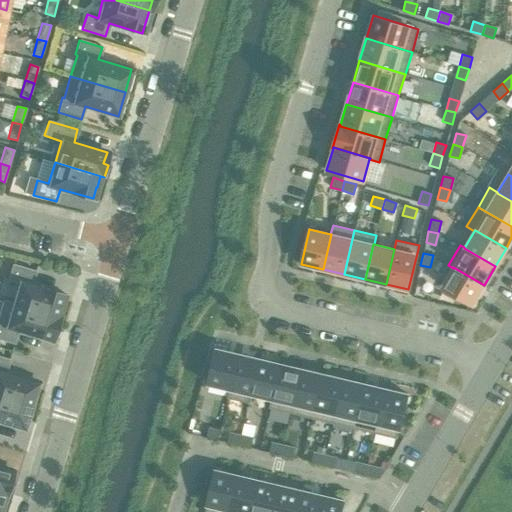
[(57,317),(64,294),(31,284),(35,271),(12,264),(8,279),(19,282),(13,302),(3,300),(3,301),(57,317)]
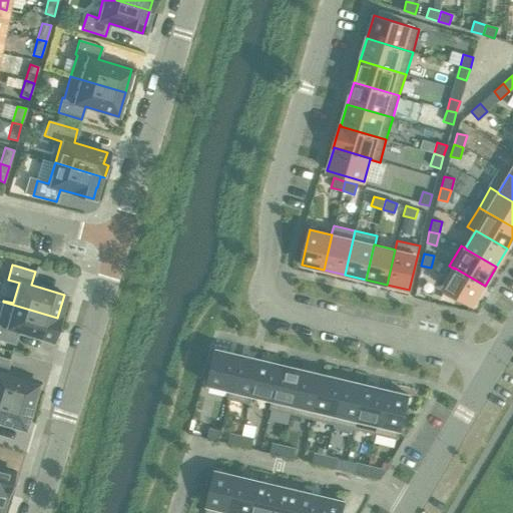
[(449,266),(438,285),(442,287),(445,289),(443,293),(456,301),(458,297),(473,306),(485,286),(454,268),(454,269),(449,266)]
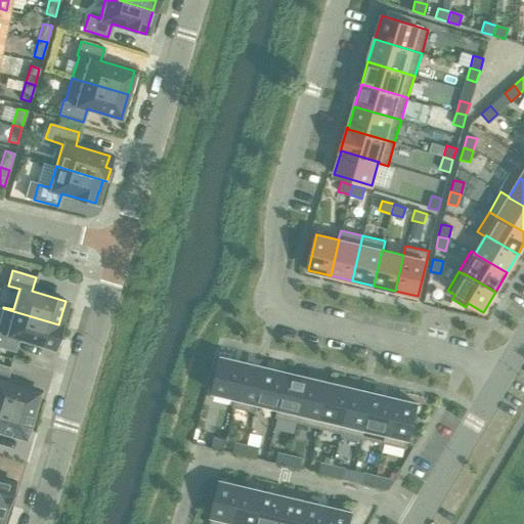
[(51,348),(58,324),(3,308),(0,318),(0,346),(14,351),(17,338),(51,348)]
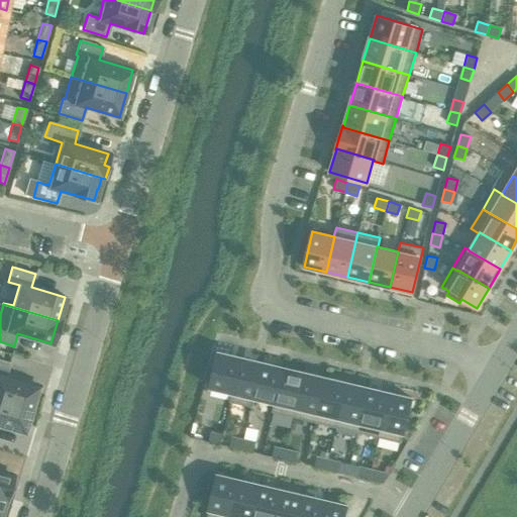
[(232,393),(240,357),(218,352),(210,387),(231,392),(232,393)]
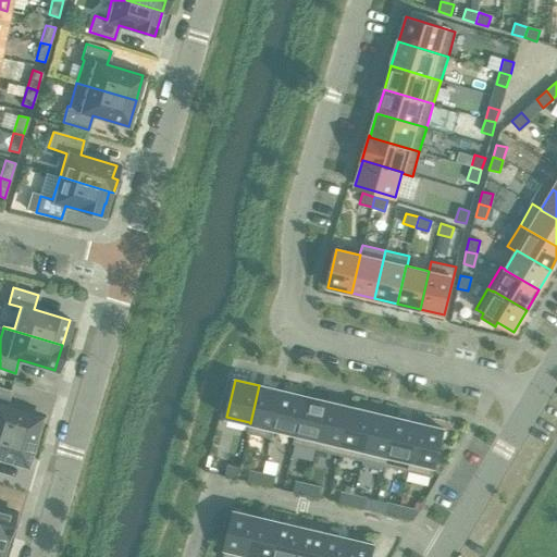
[(273,429),(282,391),(259,385),(250,423),(249,422),(247,433),(272,438),(274,429),(273,429)]
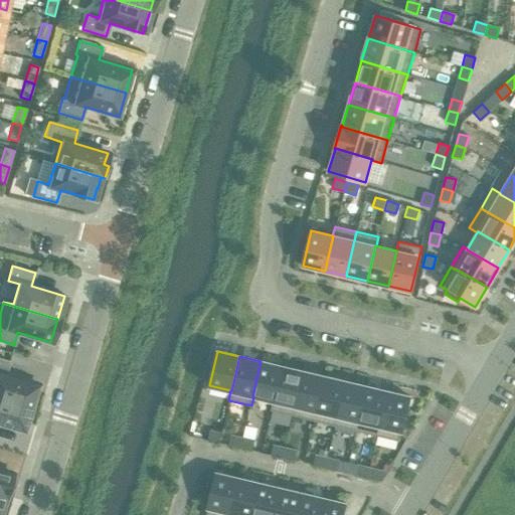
[(0,398),(31,407),(38,384),(5,374),(9,361),(0,358),(0,398)]
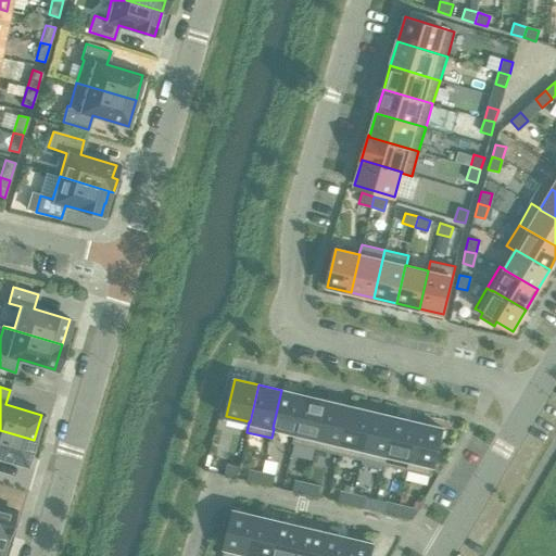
[(295,433),(304,395),(281,390),(273,428),(274,428),(294,432),(295,433)]
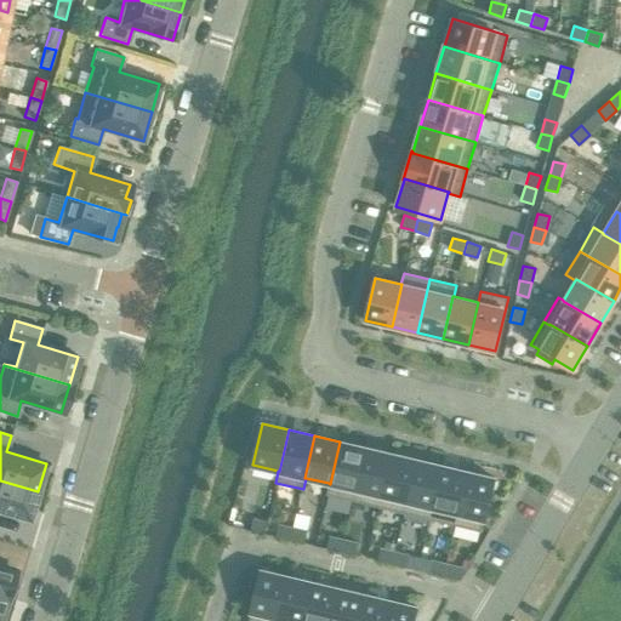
[(353,501),(365,448),(340,442),(330,484),(329,483),(326,495),(353,501)]
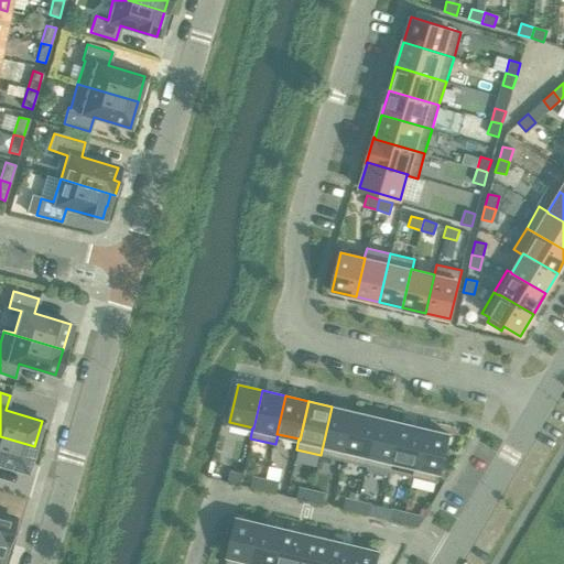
[(344,461),(355,412),(332,407),(321,455),(344,461)]
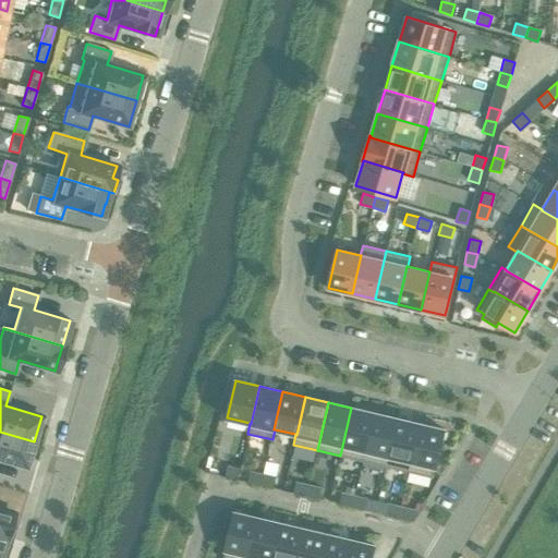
[(363,461),(374,413),(351,408),(340,456),(363,461)]
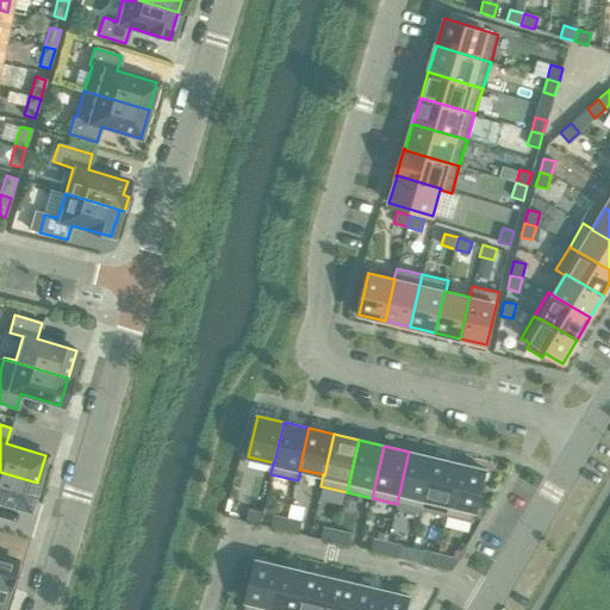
[(422,510),(434,458),(409,452),(397,504),(422,510)]
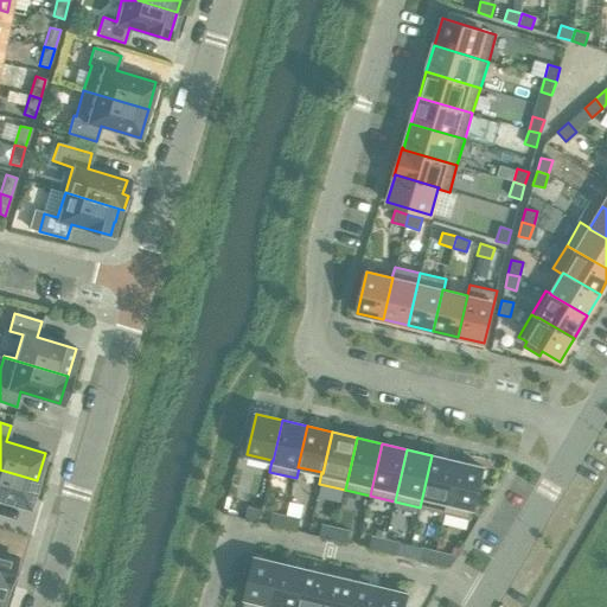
[(445,513),(457,461),(432,455),(420,508),(445,513)]
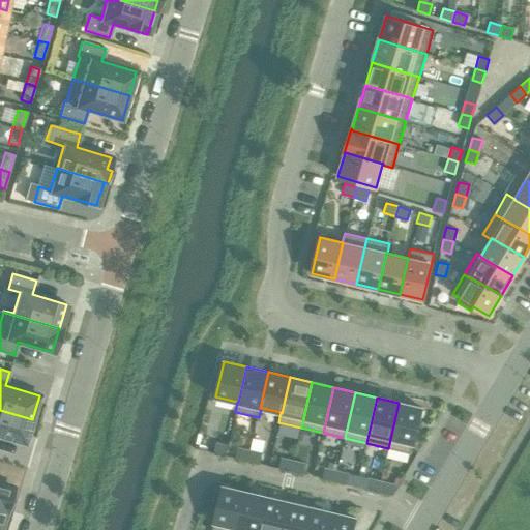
[(421,408),(399,403),(388,448),(411,453),(421,408)]
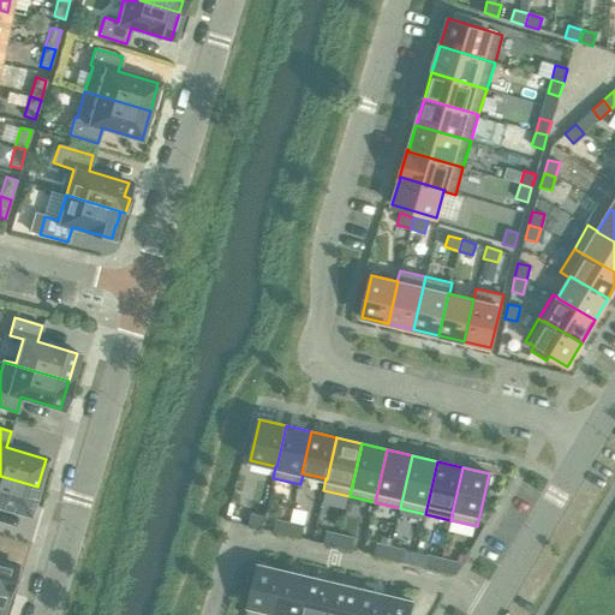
[(0,506),(29,514),(37,487),(0,476),(0,506)]
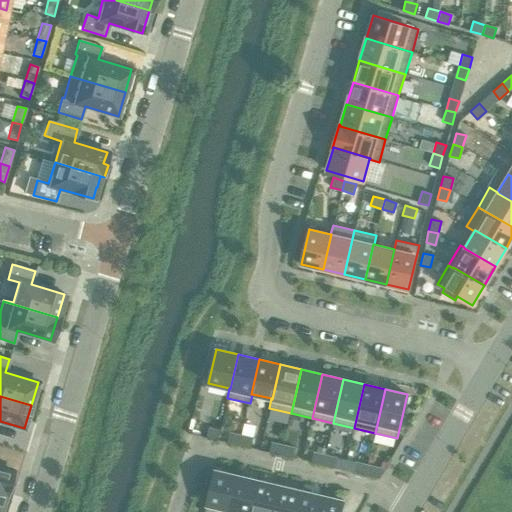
[(208,427),(206,437),(218,440),(220,430),(208,427)]
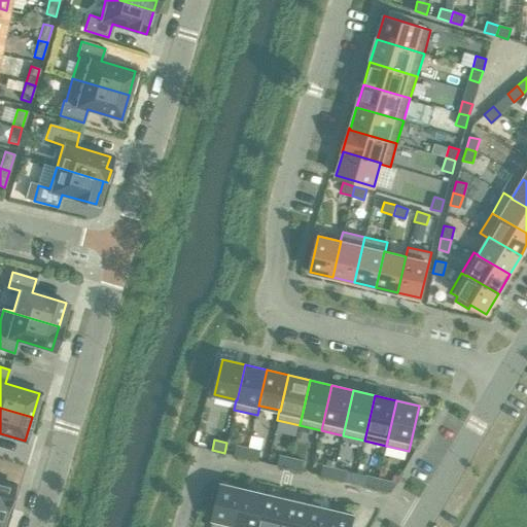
[(236,445),(234,455),(246,458),(248,448),(236,445)]
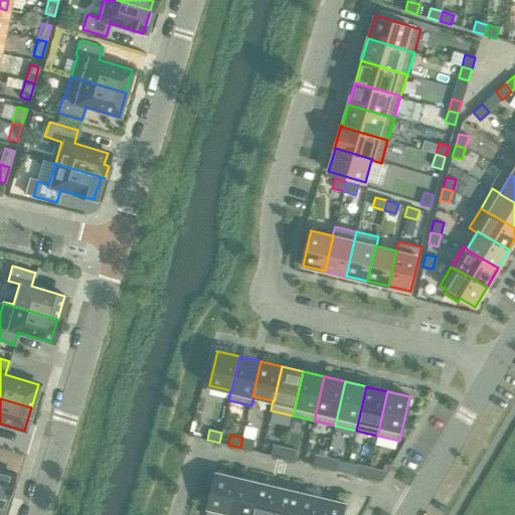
[(254,441),(242,438),(240,448),(251,450),(254,441)]
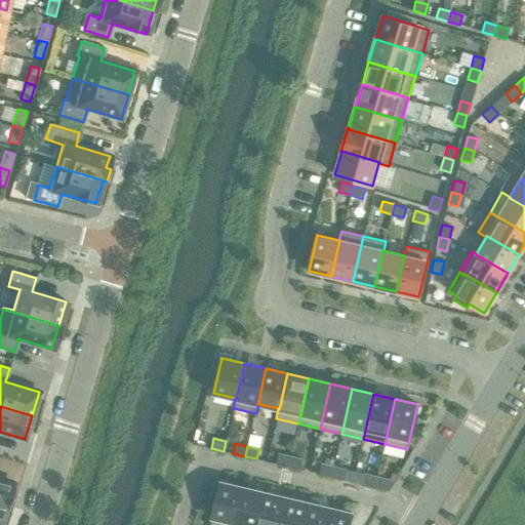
[(290,456),(278,453),(276,463),(288,467),(290,456)]
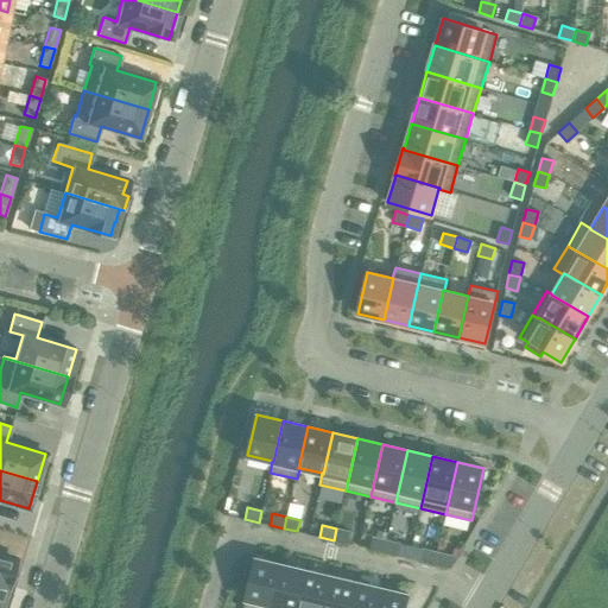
[(350,532),(336,529),(334,540),(347,543),(350,532)]
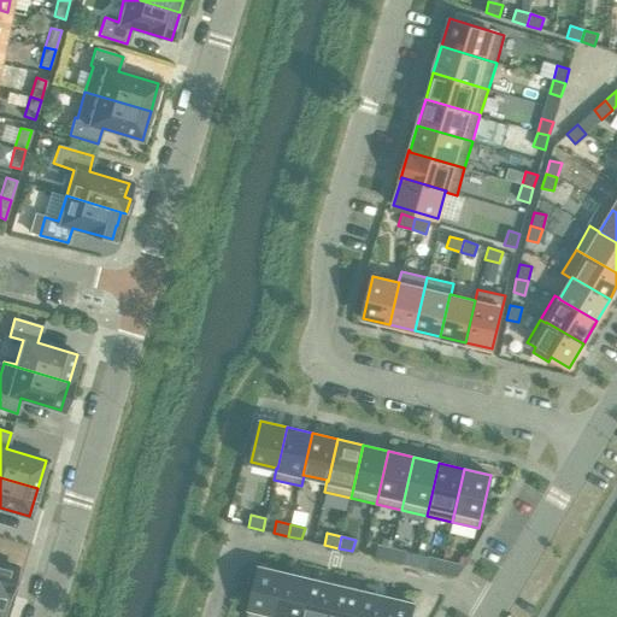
[(392,548),(377,545),(375,557),(389,560),(392,548)]
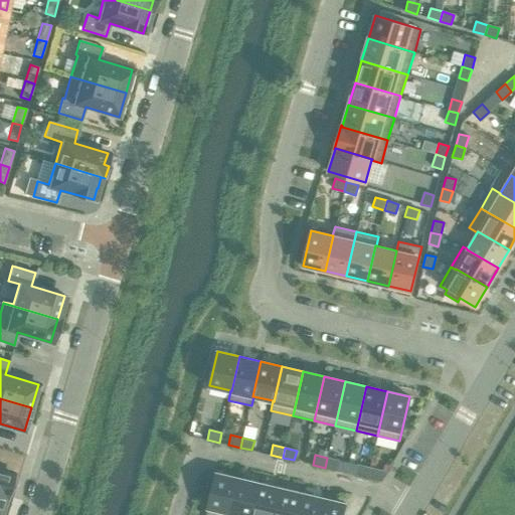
[(339,461),(327,458),(325,468),(337,470),(339,461)]
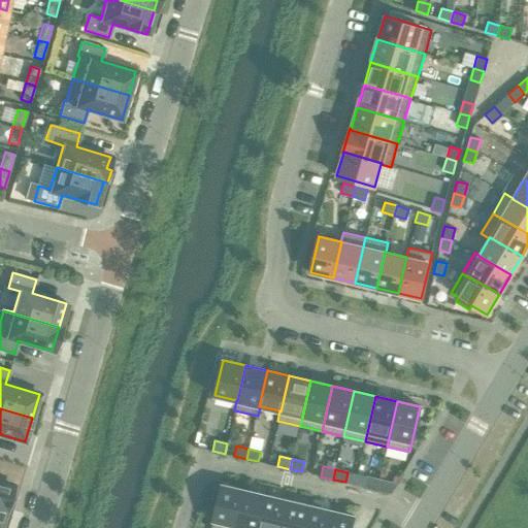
[(367,476),(364,487),(376,489),(378,480),(367,476)]
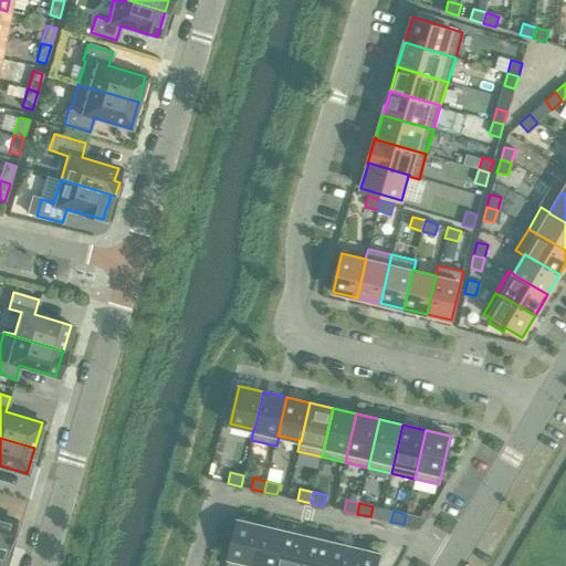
[(406,514),(404,524),(418,527),(420,528),(426,519),(406,514)]
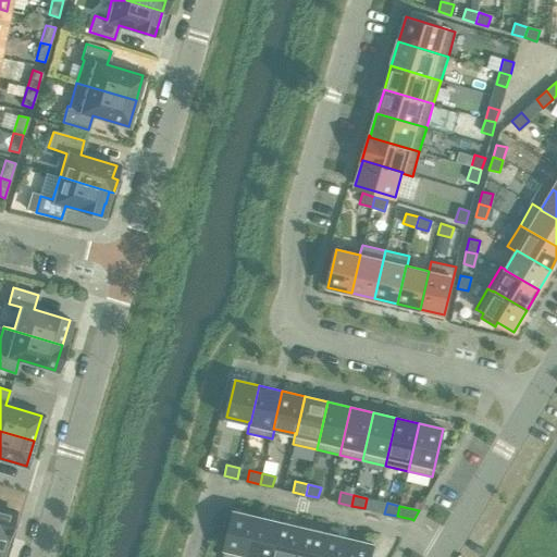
[(0,535),(5,537),(12,511),(0,507),(0,535)]
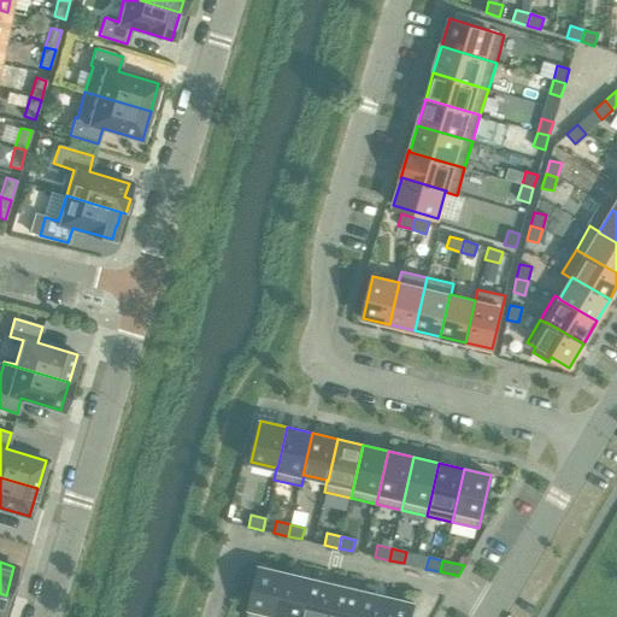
[(275,616),(286,573),(259,566),(246,616),(275,616)]
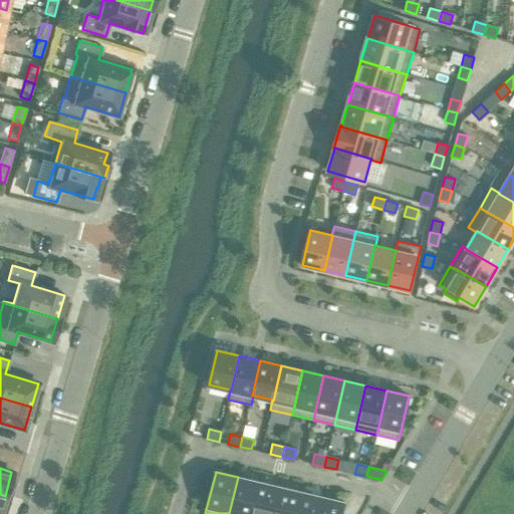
[(251,513),(259,482),(238,477),(229,513),(251,513)]
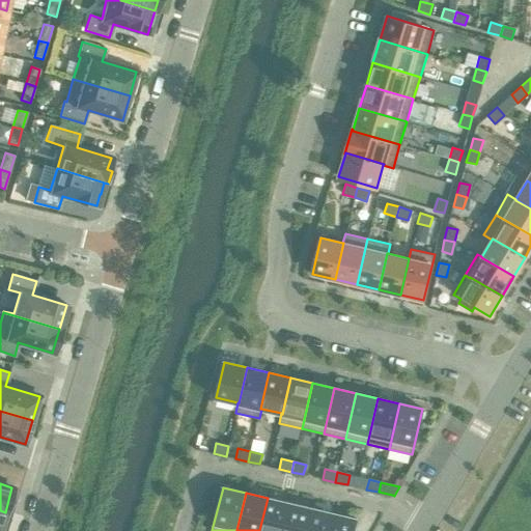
[(282,530),(289,503),(268,498),(259,530),(282,530)]
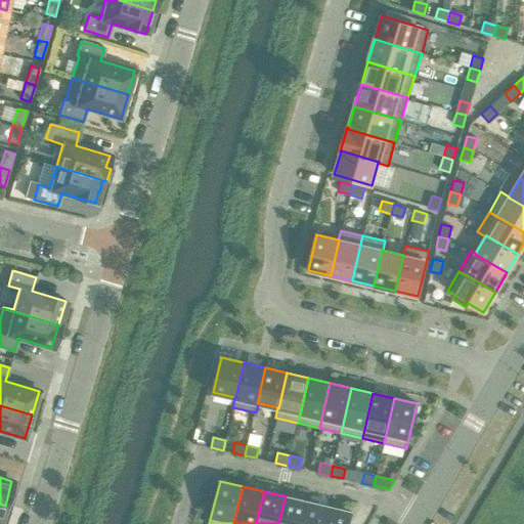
[(301,523),(307,501),(286,496),(278,523),(301,523)]
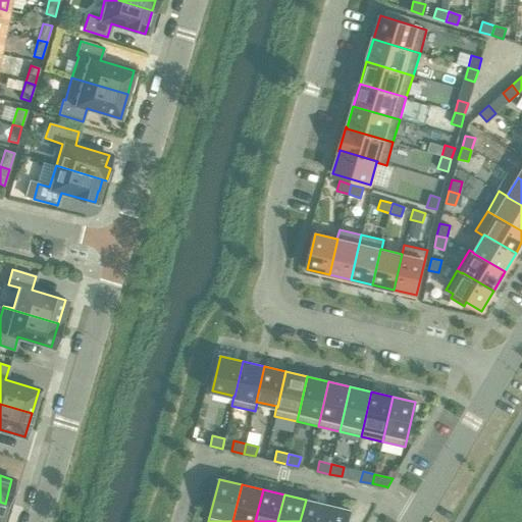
[(322,521),(327,505),(306,500),(300,521),(322,521)]
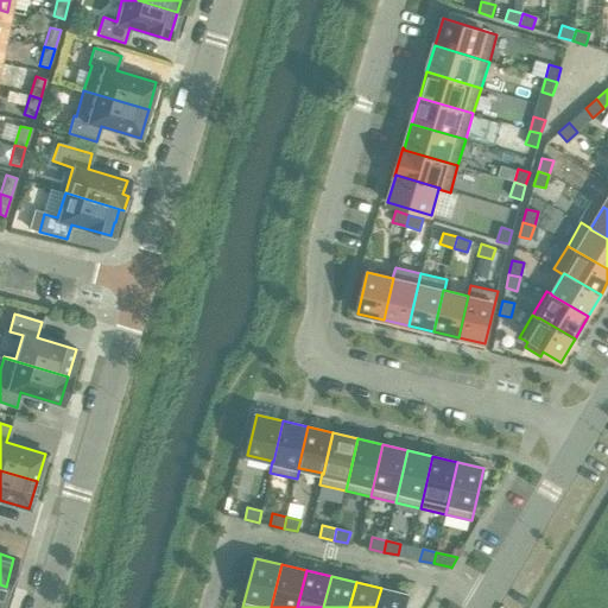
[(404,607),(407,594),(381,588),(375,607),(404,607)]
